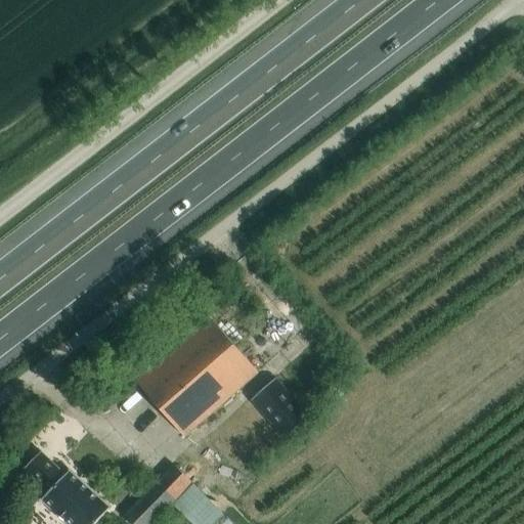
[(201,133),(180,145),(185,154),(206,142),(201,133)]
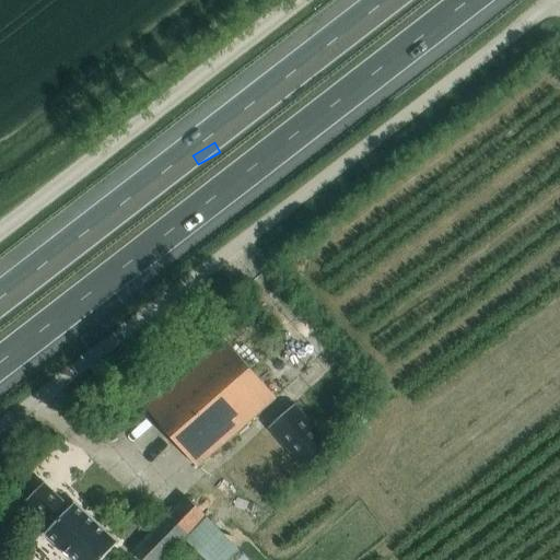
[(197,466),(276,397),(224,339),(146,408),(197,466)]
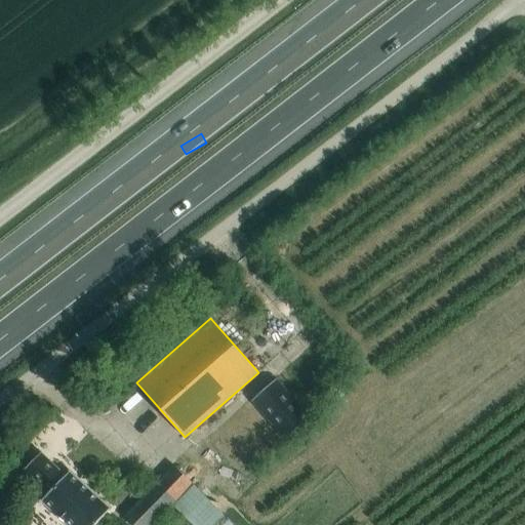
[(284,437),(309,415),(276,377),(251,400),(284,437)]
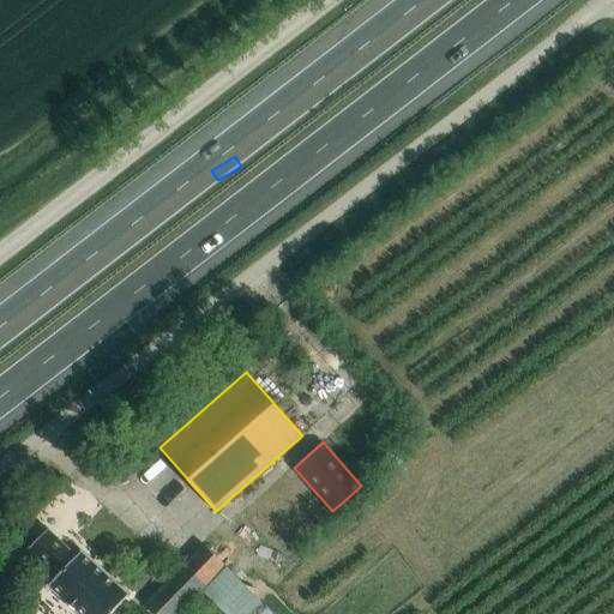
[(76,555),(47,528),(28,548),(56,576),(47,585),(78,613),(108,613),(128,593),(82,551),(76,555)]
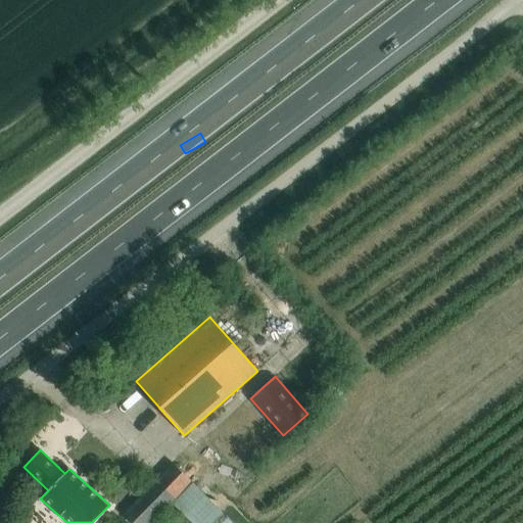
[(173,463),(124,514),(133,522),(149,522),(191,481),(173,463)]
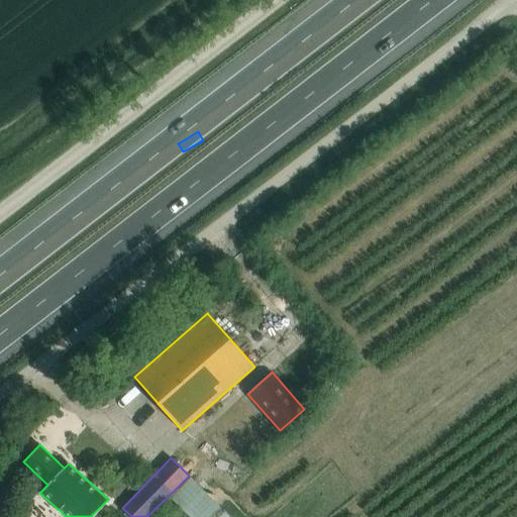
[(212,516),(215,516),(235,499),(208,470),(186,490),(212,516)]
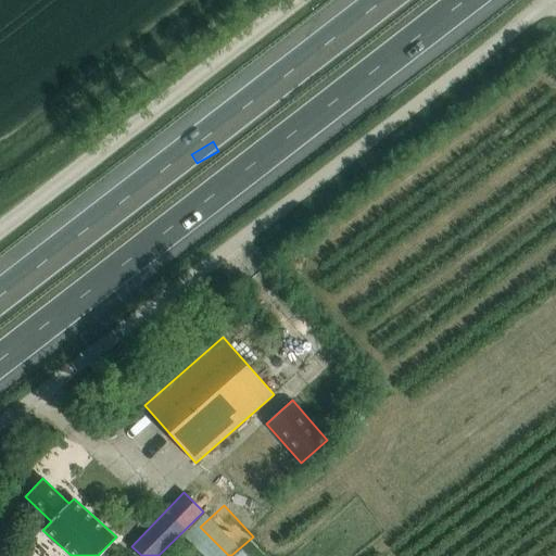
All buildings are outlined.
